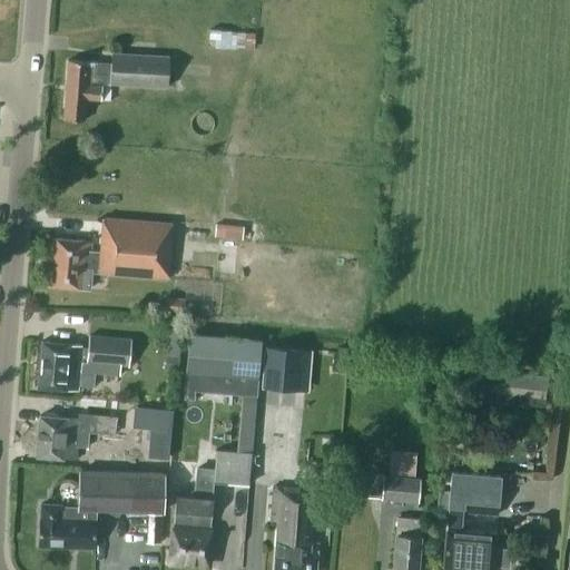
[(216,31),(218,48),(254,45),(253,28),(216,31)]
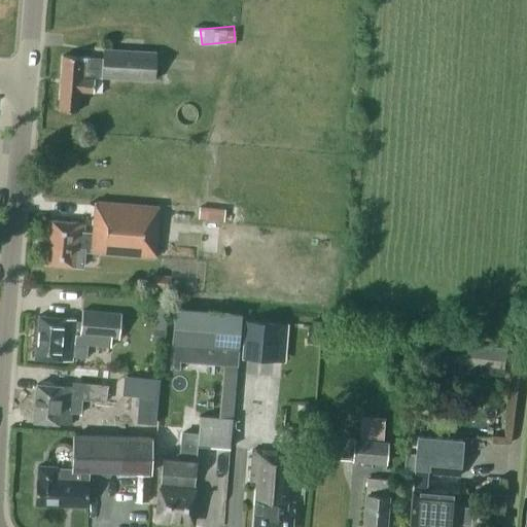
[(63,56),(59,110),(78,111),(79,91),(94,92),(95,78),(90,78),(90,76),(100,76),(100,77),(154,80),(156,53),(104,49),(103,59),(92,58),(63,56)]
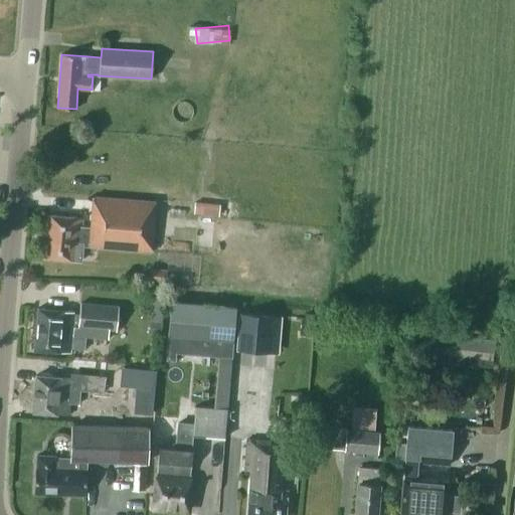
[(94,197),(91,227),(81,226),(82,218),(50,215),(46,258),(78,261),(79,246),(151,252),(155,202),(94,197)]
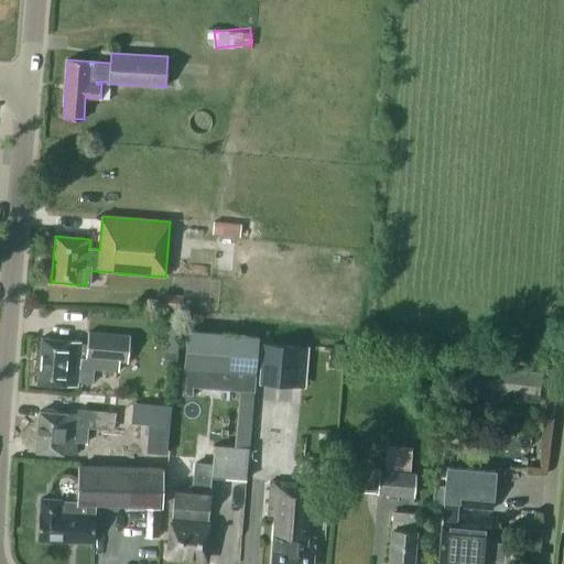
[(181,308),(182,295),(166,294),(165,307),(181,308)]
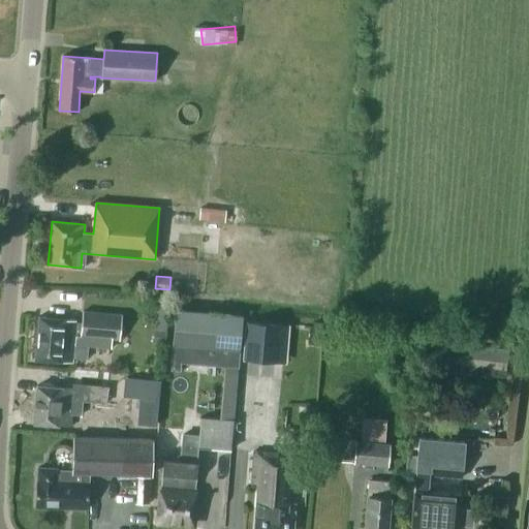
[(83,310),(81,321),(91,322),(88,346),(111,348),(111,339),(119,340),(121,314),(83,310)]
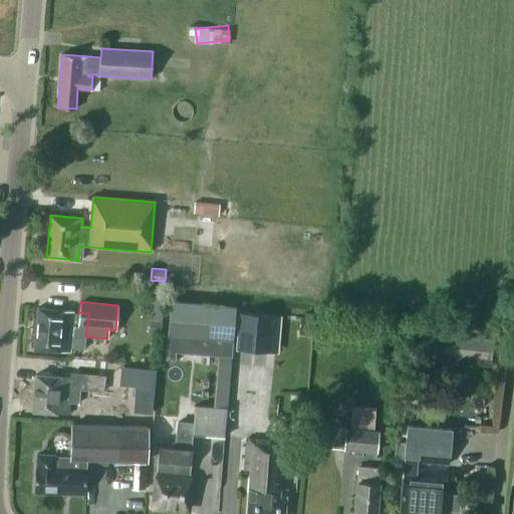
[(159,443),(153,506),(188,509),(190,485),(191,474),(189,473),(193,434),(224,437),(235,307),(171,302),(166,357),(175,358),(176,350),(218,354),(213,407),(195,406),(193,424),(178,422),(175,445),(159,443)]
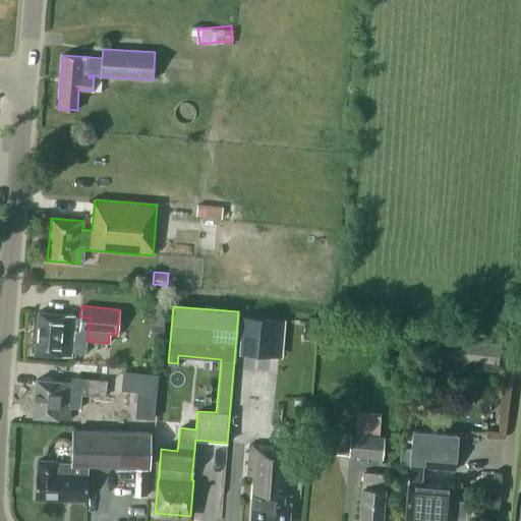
[(90,317),(79,316),(72,316),(72,314),(38,311),(35,353),(69,356),(69,352),(85,354),(87,341),(90,317)]
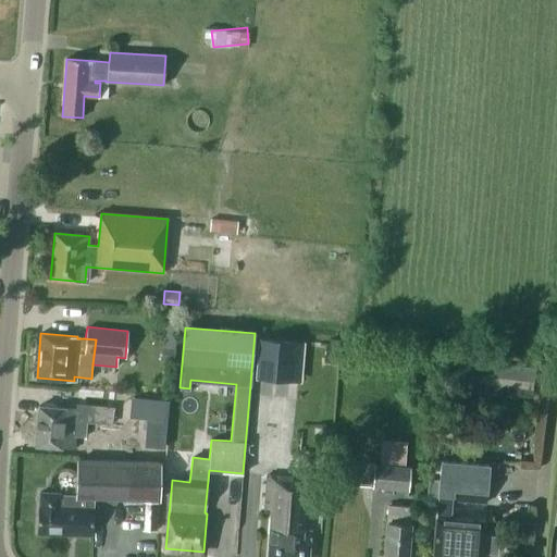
[(260,339),(257,374),(292,376),(295,342),(260,339)]
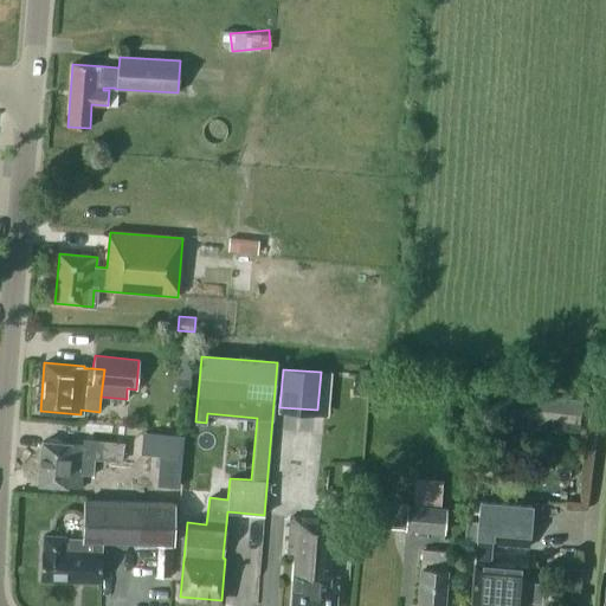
[(359,369),(359,378),(371,379),(371,371),(359,369)]
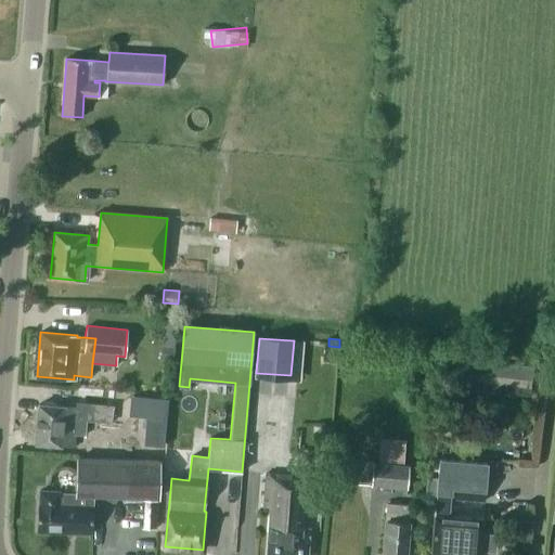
[(173,359),(175,347),(162,345),(160,358),(173,359)]
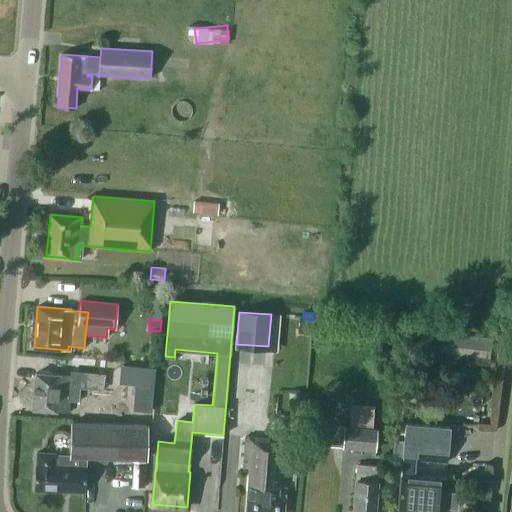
[(402,328),(401,339),(411,339),(412,329),(402,328)]
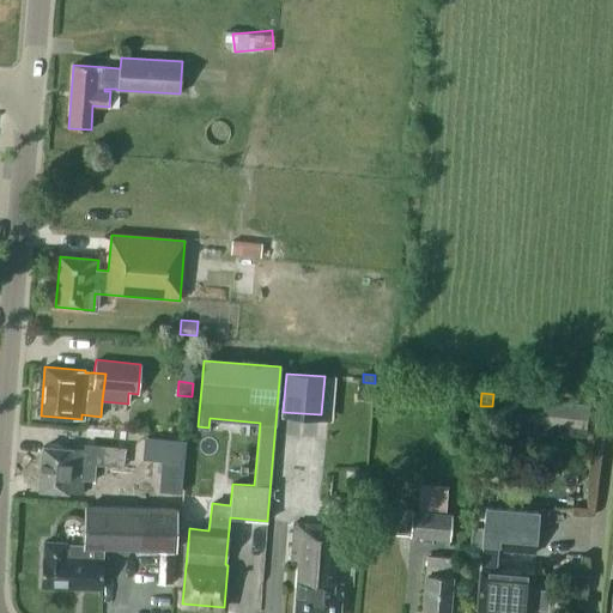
[(504,393),(502,408),(504,428),(586,437),(589,404),(504,393)]
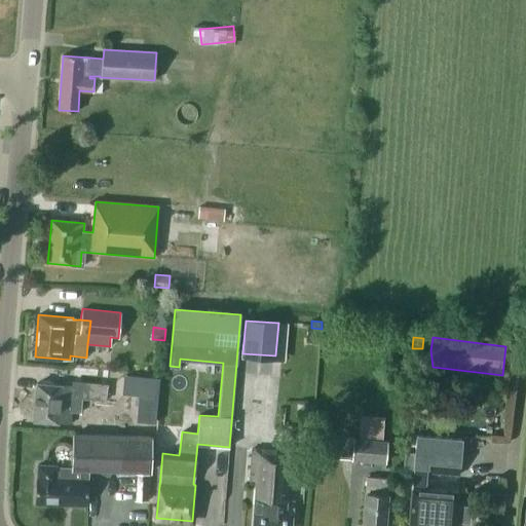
[(422,361),(412,360),(411,377),(421,377),(422,361)]
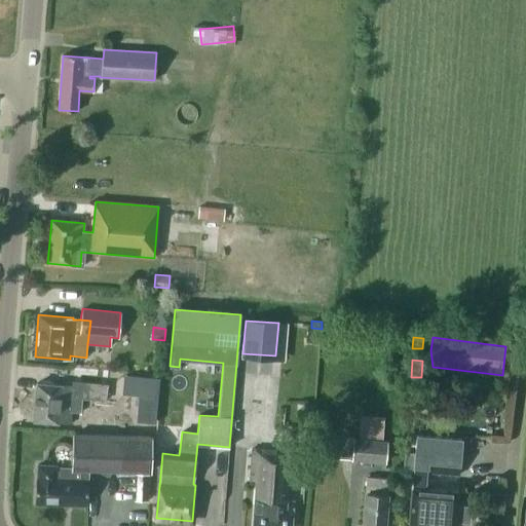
[(58,422),(70,423),(71,411),(80,412),(81,398),(105,400),(108,371),(73,368),(72,385),(61,384),(61,385),(37,383),(34,420),(58,422)]
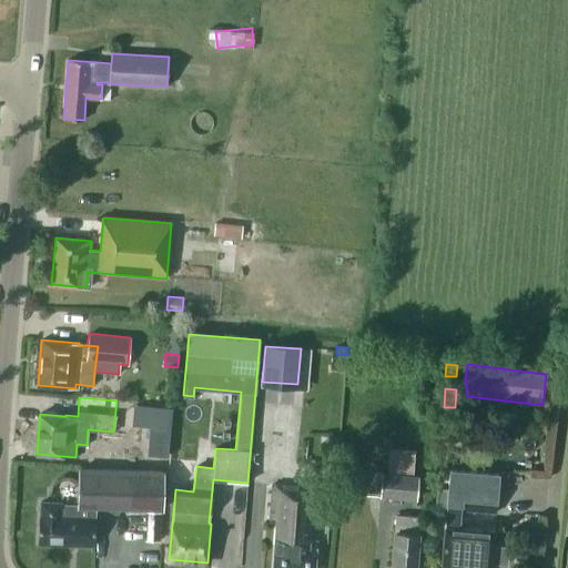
[(386,472),(383,472),(381,497),(416,499),(418,475),(412,475),(414,449),(388,447),(386,472)]
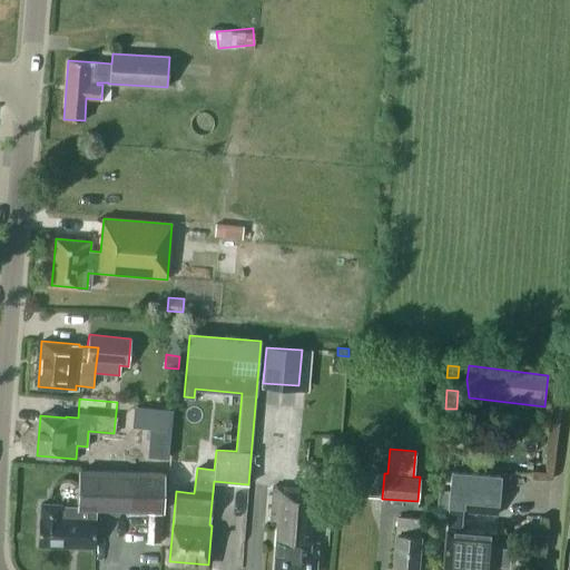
[(41,503),(39,546),(95,549),(96,509),(163,511),(164,473),(79,470),(78,507),(61,507),(61,504),(41,503)]
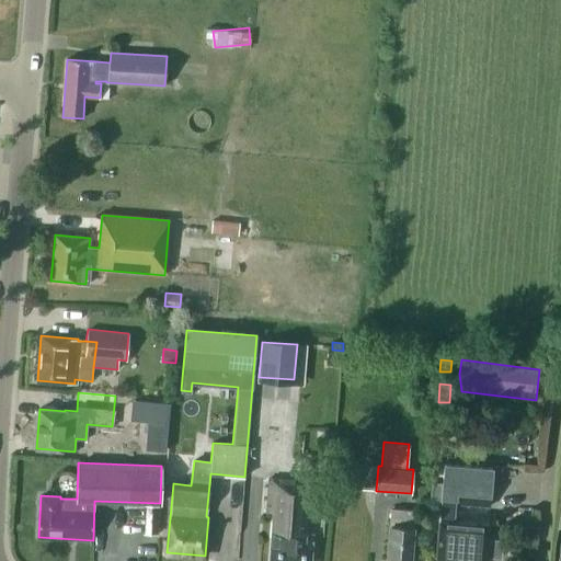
[(492,468),(445,465),(443,482),(432,482),(430,503),(442,503),(439,521),(435,560),(484,560),(485,556),(496,557),(499,540),(487,539),(488,525),(454,522),(456,503),(489,506),(492,468)]
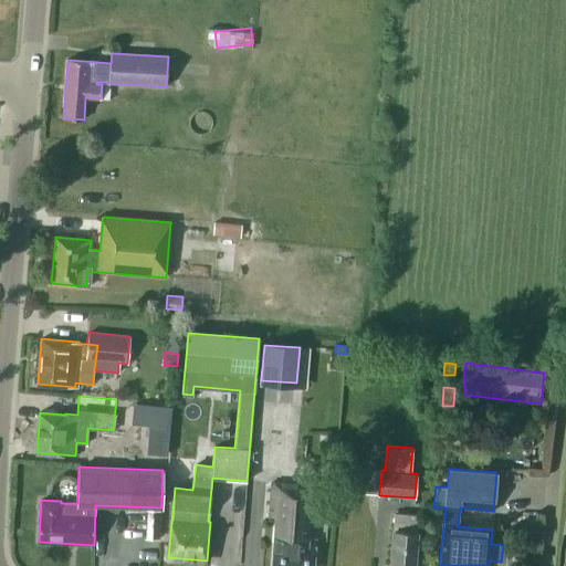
[(275,521),(272,565),(313,565),(315,540),(307,538),(308,520),(316,521),(318,486),(272,483),(269,520),(275,521)]
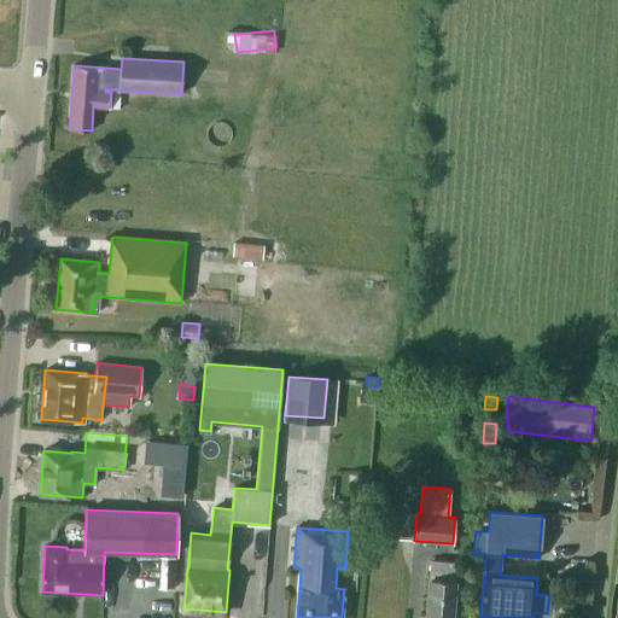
[(159,558),(158,587),(173,588),(174,559),(159,558)]
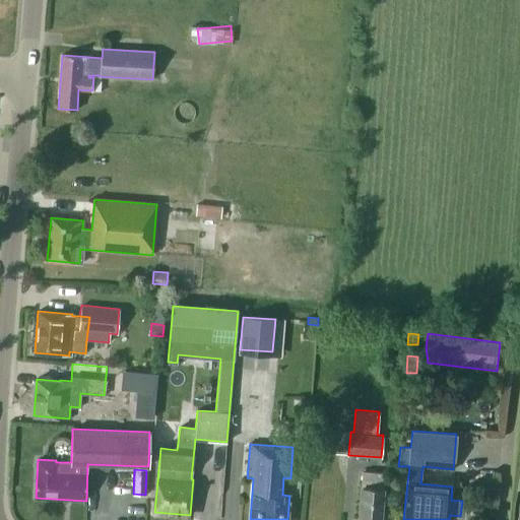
[(385,473),(374,472),(363,471),(361,488),(358,517),(381,519),(385,473)]
